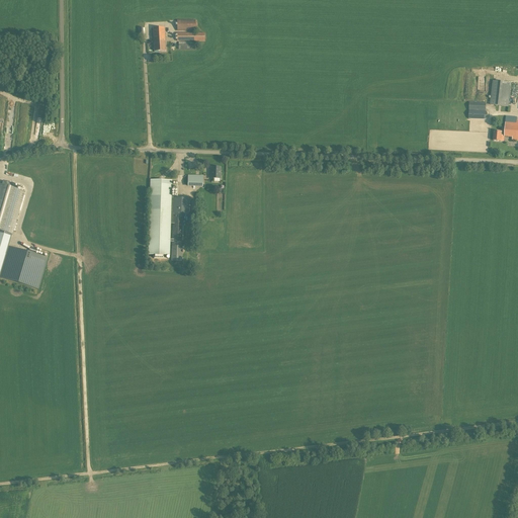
[(195,31),(195,20),(177,20),(177,31),(195,31)]
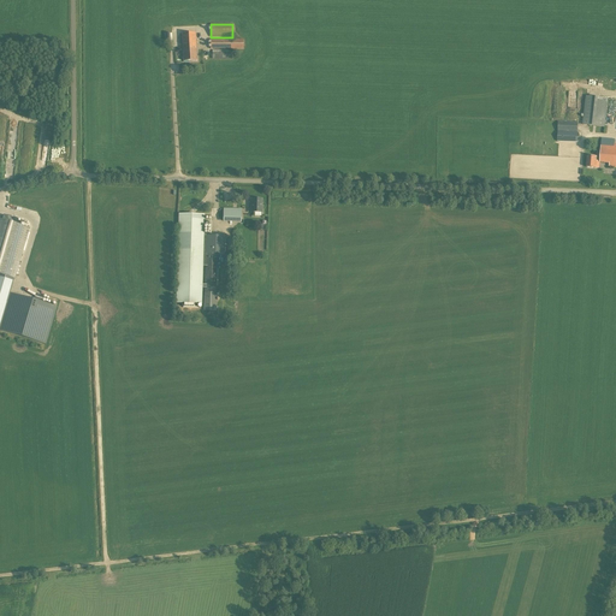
[(184,61),(196,60),(195,34),(182,34),(184,61)]
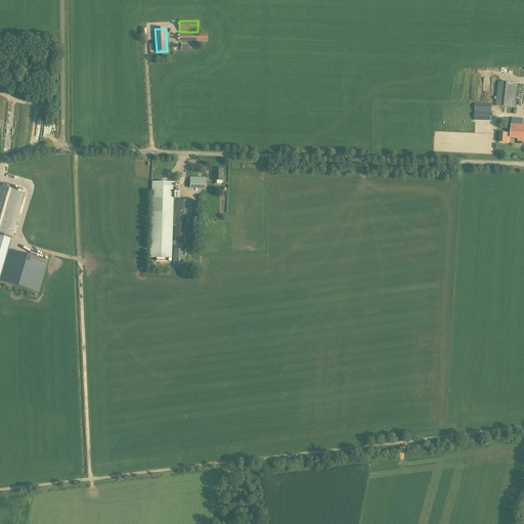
[(208,42),(207,34),(179,34),(179,42),(208,42)]
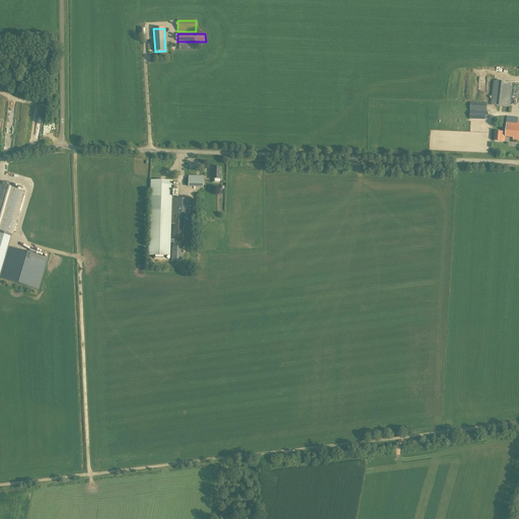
[(510,107),(512,83),(494,81),(491,105),(510,107)]
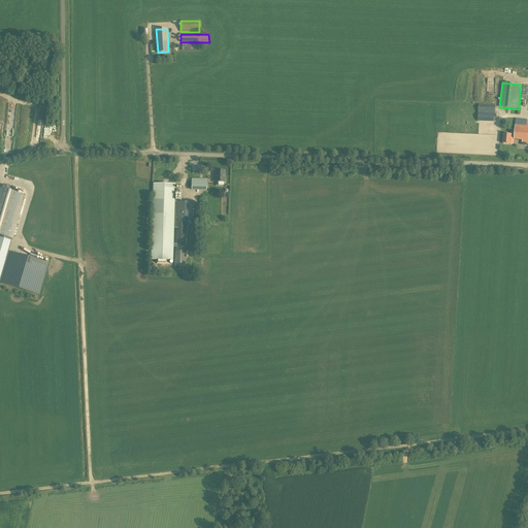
[(495,122),(495,113),(496,104),(479,104),(477,122),(495,122)]
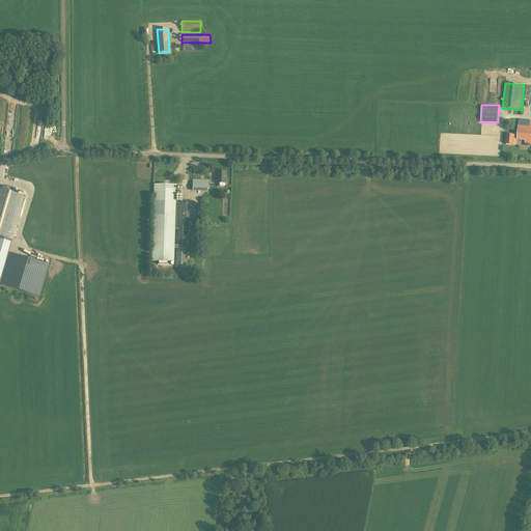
[(530,144),(530,124),(530,120),(519,119),(518,130),(514,130),(513,135),(506,135),(505,144),(513,145),(514,139),(518,139),(518,140),(525,141),(525,144),(530,144)]
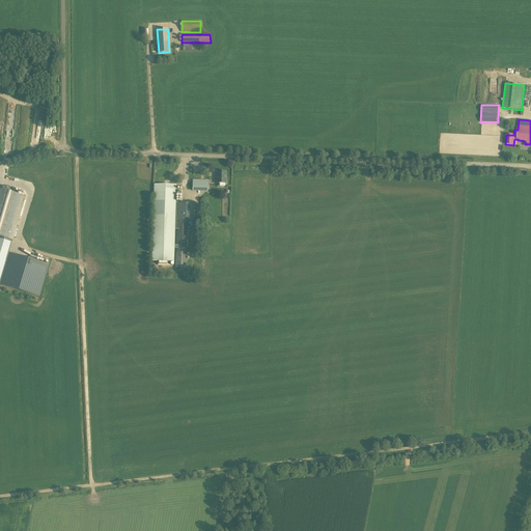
[(226,177),(226,171),(217,171),(217,176),(216,176),(216,183),(226,184),(226,177)]
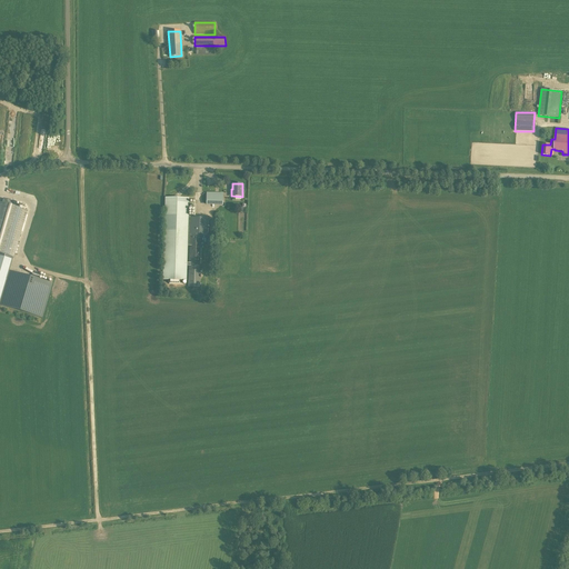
[(223,206),(223,192),(207,192),(206,206),(223,206)]
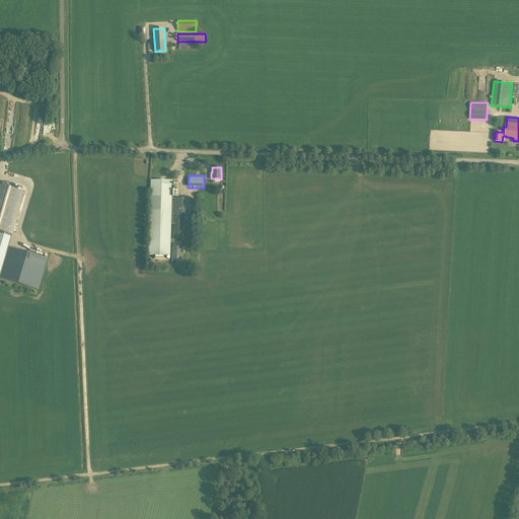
[(173,198),(173,214),(172,239),(170,239),(172,180),(150,180),(148,255),(154,255),(154,258),(164,258),(164,255),(170,255),(170,242),(172,242),(172,246),(171,262),(182,262),(183,222),(184,222),(184,214),(188,214),(189,199),(173,198)]
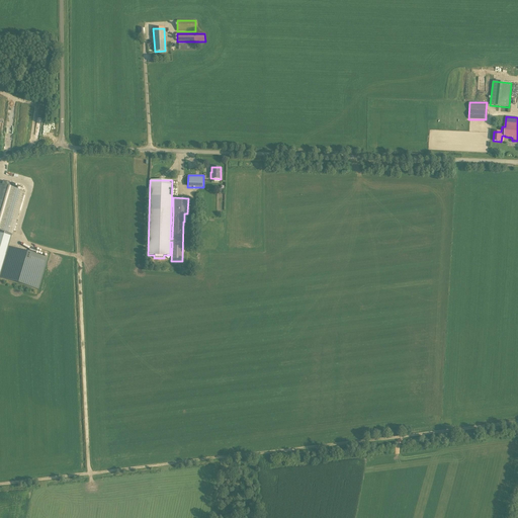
[(0,230),(11,234),(24,191),(10,187),(11,183),(3,181),(2,185),(0,183),(0,230)]
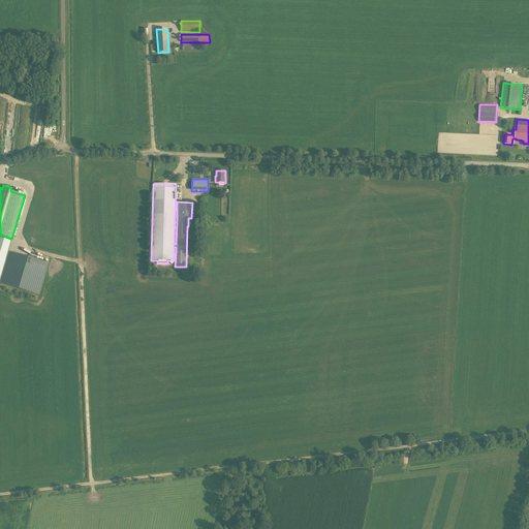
[(0,274),(0,283),(38,294),(48,262),(7,251),(0,274)]
